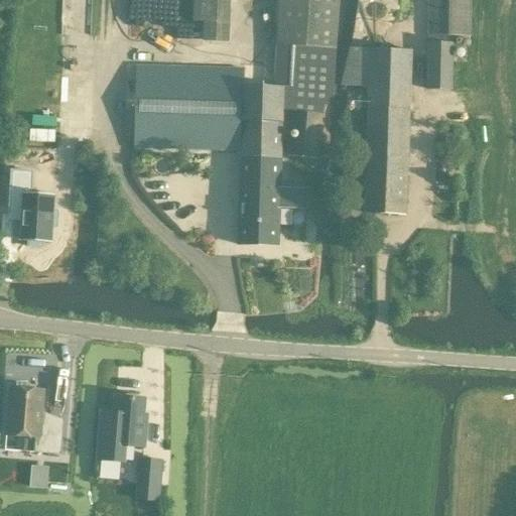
[(137,68),(135,148),(240,151),(237,245),(278,247),(279,209),(307,210),(307,192),(302,192),(302,185),(299,185),(299,174),(280,174),(282,110),(291,111),(286,155),(317,158),(323,104),(332,105),(333,86),(337,33),(339,0),(278,0),(273,88),(243,87),(244,71),(137,68)]
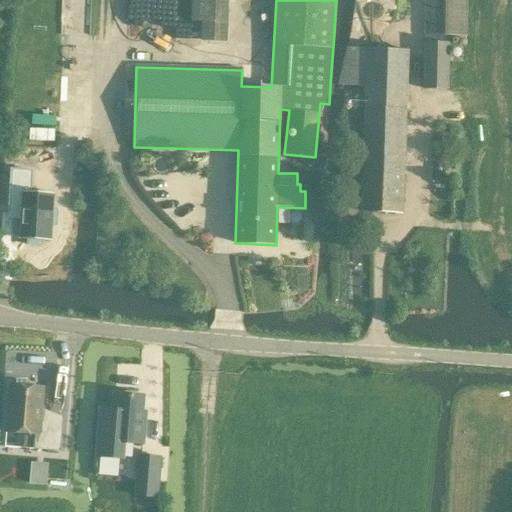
[(226,42),(226,38),(227,0),(192,0),(191,22),(202,22),(201,41),(226,42)]
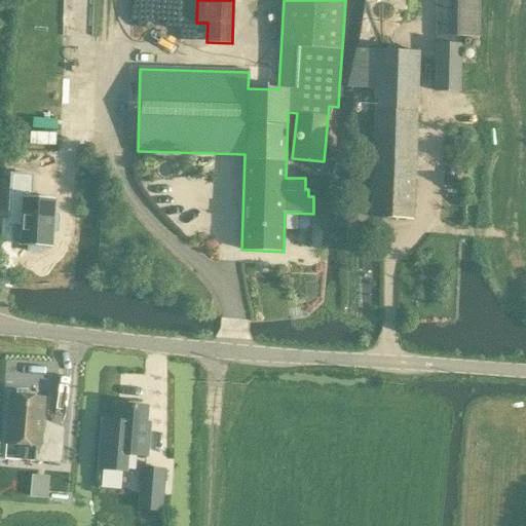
[(437,37),(461,38),(481,37),(481,0),(436,0),(436,37),(437,37)]
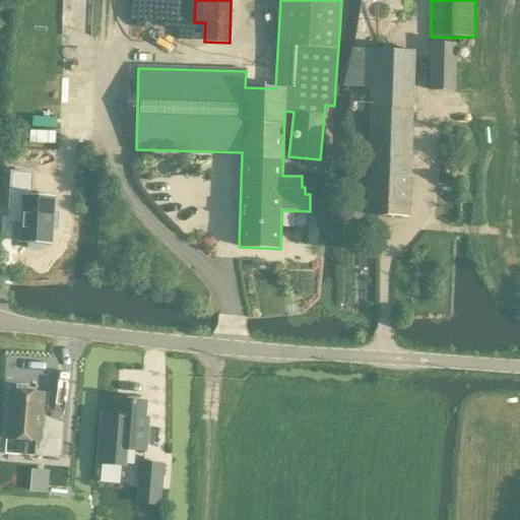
[(457,44),(456,44),(456,38),(432,37),(432,44),(432,89),(456,90),(457,44)]
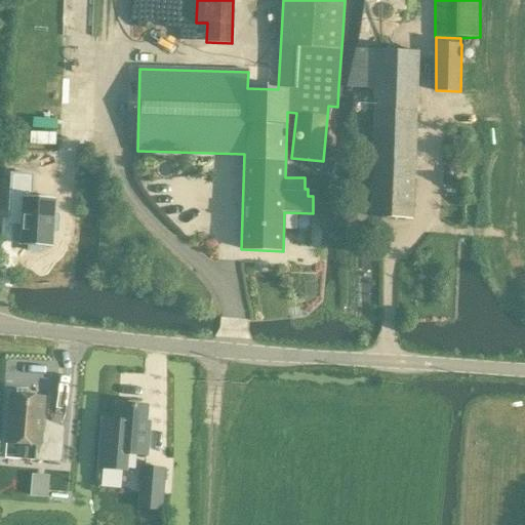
[(356,49),(348,87),(375,88),(371,215),(412,217),(418,51),(356,49)]
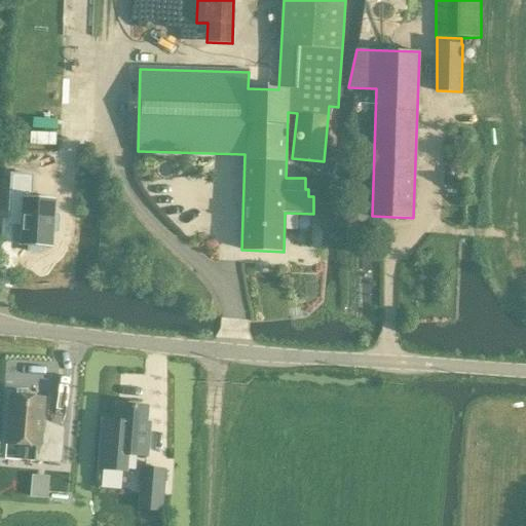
[(12,176),(9,222),(22,223),(20,248),(29,248),(28,253),(44,254),(44,247),(52,248),(53,232),(59,233),(60,216),(53,216),(54,199),(30,198),(32,177),(12,176)]
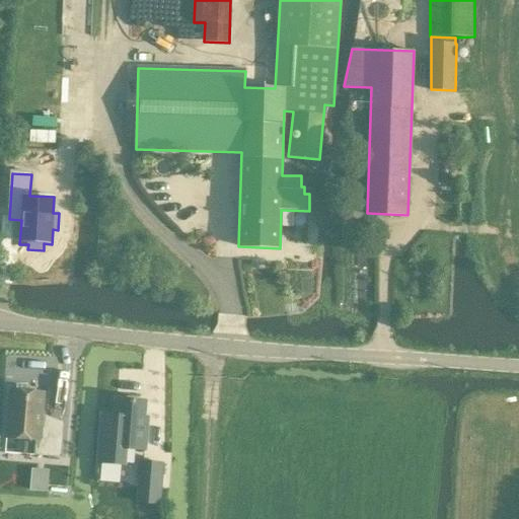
[(11,389),(7,437),(25,438),(24,454),(62,457),(65,422),(43,420),(46,392),(11,389)]
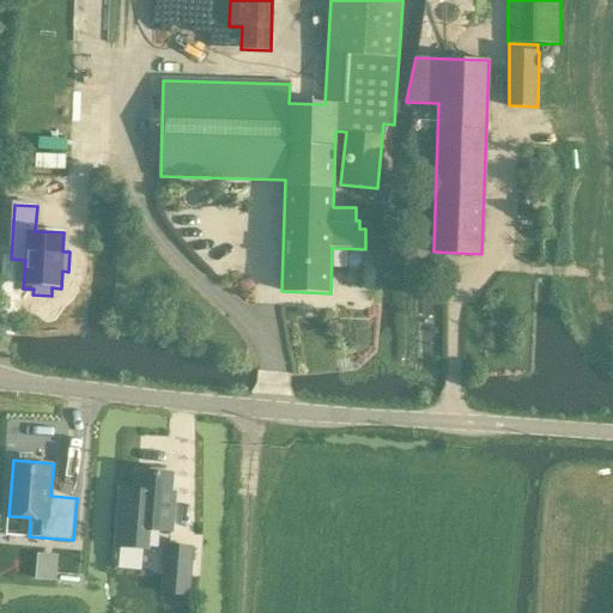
[(138,472),(137,504),(141,504),(140,528),(173,530),(174,515),(174,505),(170,504),(173,474),(164,473),(138,472)]
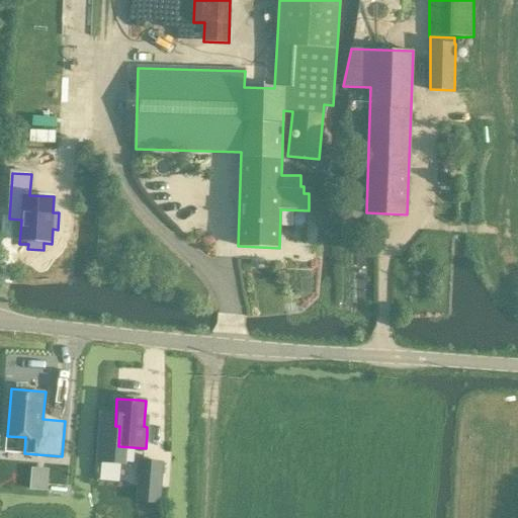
[(141,461),(140,485),(153,486),(155,462),(141,461)]
